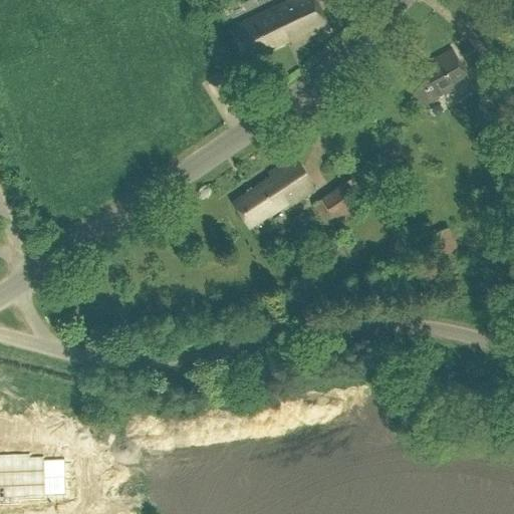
[(329,28),(315,0),(291,0),(232,29),(247,61),(289,41),(292,46),(329,28)]
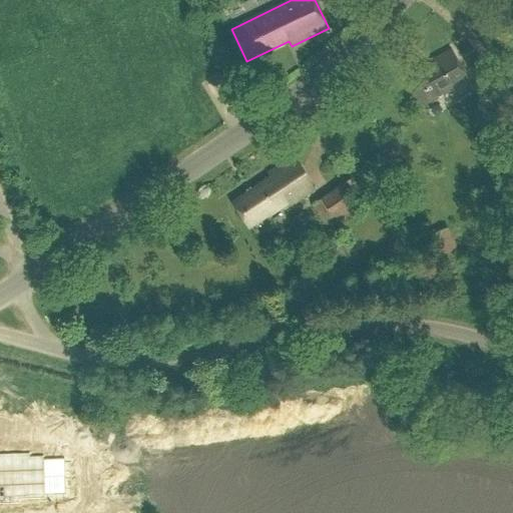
[(466,81),(450,52),(432,63),(435,68),(410,82),(423,106),(446,93),(466,81)]
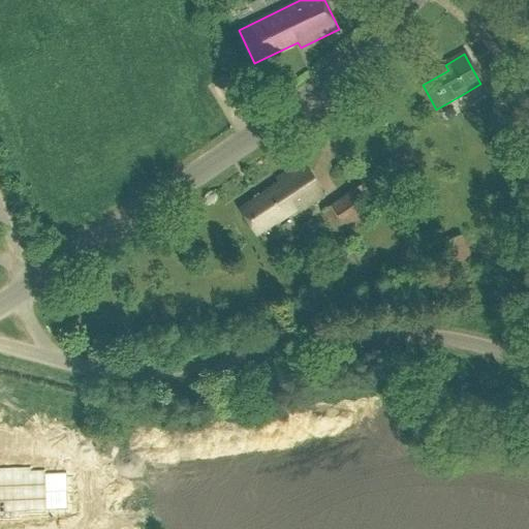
[(323,196),(303,163),(276,181),(279,185),(239,211),(254,236),(275,222),(276,224),(297,211),(298,213),(323,196)]
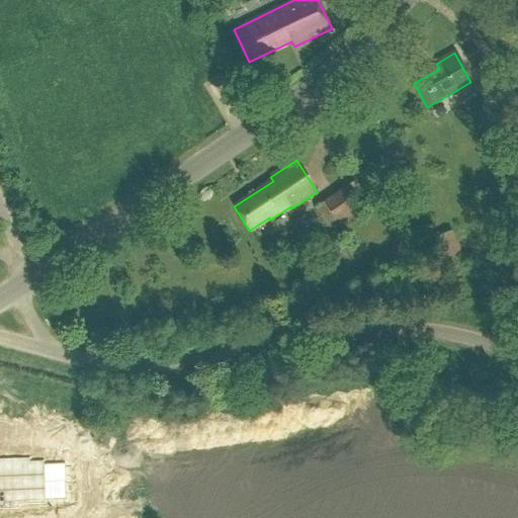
[(368,198),(354,179),(314,207),(327,227),(334,222),(341,231),(361,217),(355,207),(368,198)]
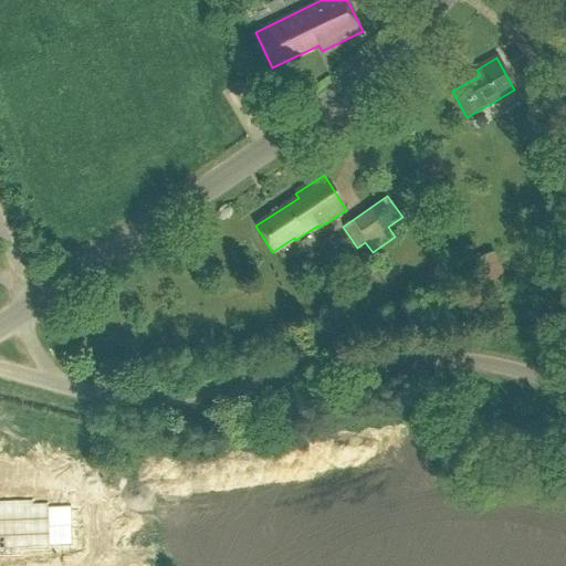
[(32,499),(0,500),(0,555),(20,555),(20,551),(49,549),(49,546),(72,545),(71,504),(48,505),(48,502),(32,503),(32,499)]
